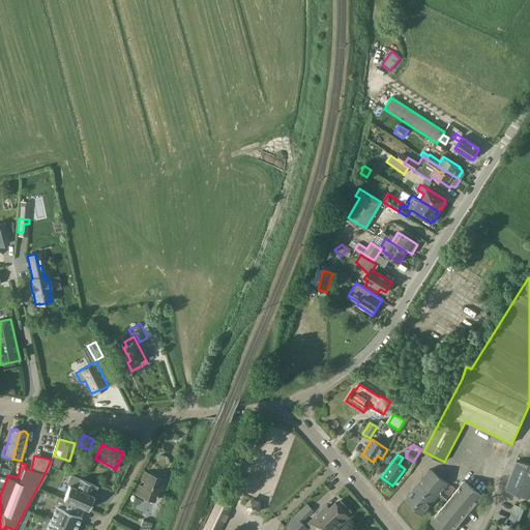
[(529,463),(517,461),(505,488),(505,489),(528,498),(529,493),(529,463)]
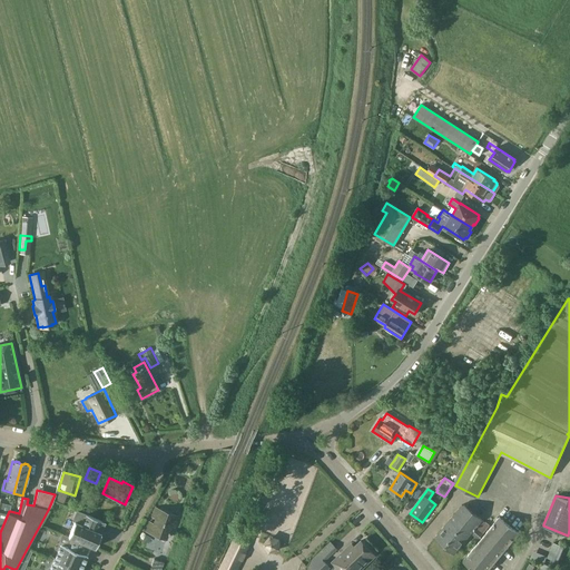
[(11,505),(0,502),(0,532),(9,511),(10,511),(11,505)]
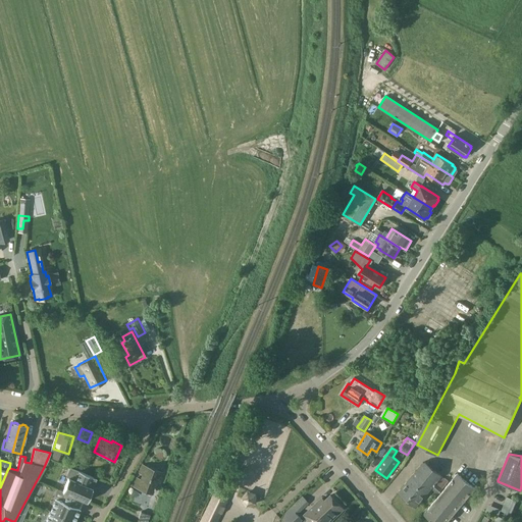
[(398,491),(416,507),(441,476),(424,461),(398,491)]
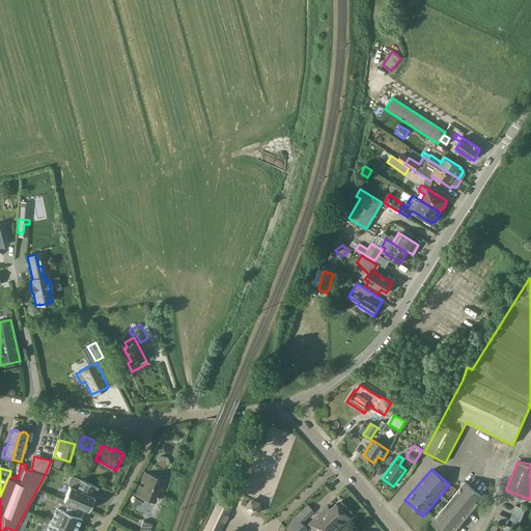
[(142,481),(145,482),(143,488),(140,486),(137,495),(155,502),(160,487),(164,490),(167,481),(145,473),(142,481)]
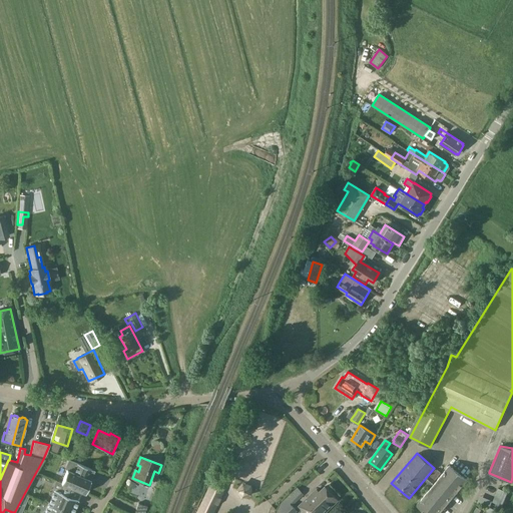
[(61,483),(64,484),(79,491),(85,493),(90,480),(87,479),(91,470),(77,463),(73,472),(66,470),(61,483)]
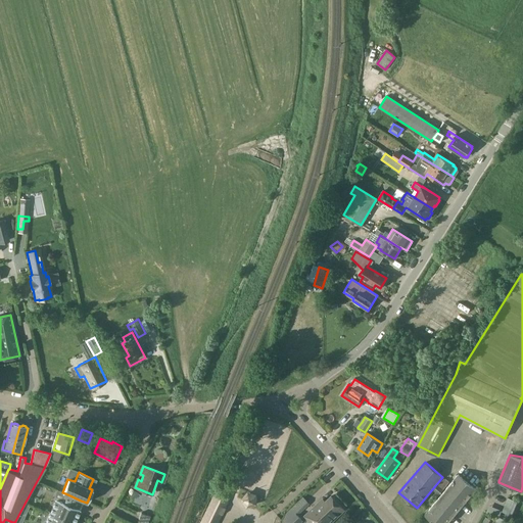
[(458,474),(425,514),(434,522),(437,522),(438,522),(446,522),(476,488),(458,474)]
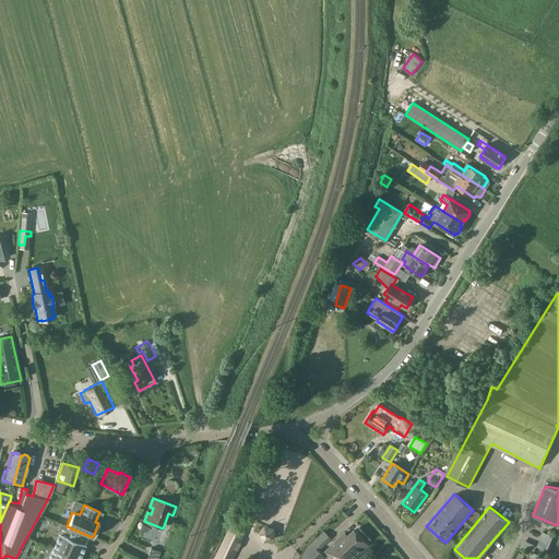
[(264,524),(258,534),(263,540),(275,537),(275,528),(264,524)]
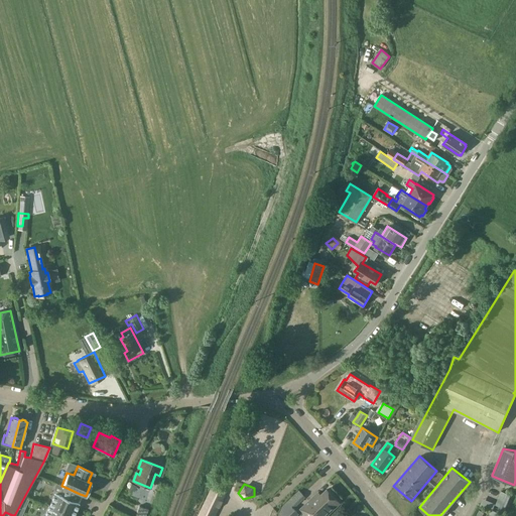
[(54,493),(49,506),(72,515),(73,515),(79,503),(76,502),(80,494),(65,487),(61,496),(54,493)]
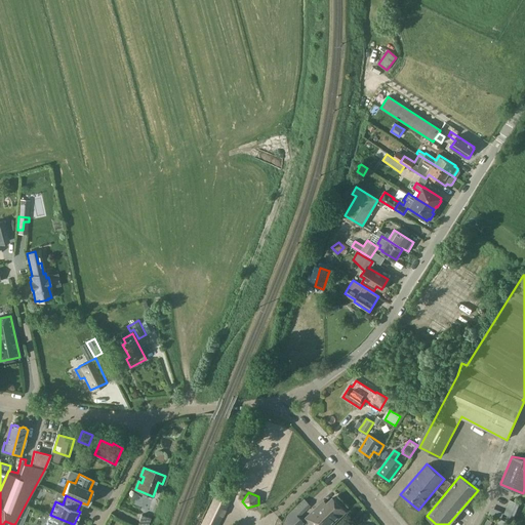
[(215,495),(201,524),(216,524),(229,501),(215,495)]
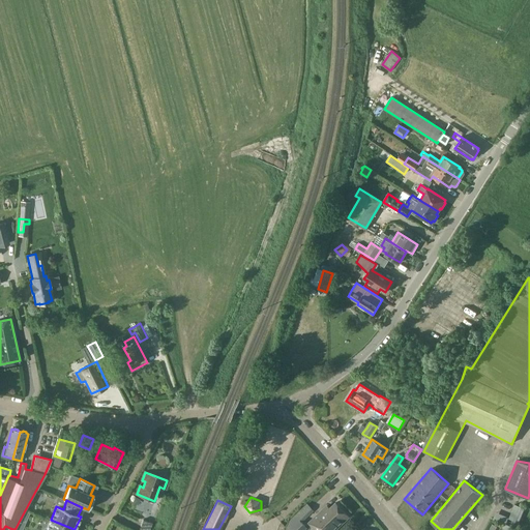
[(290,520),(288,528),(289,529),(303,529),(307,527),(302,522),(300,520),(312,508),(307,503),(295,514),(290,520)]
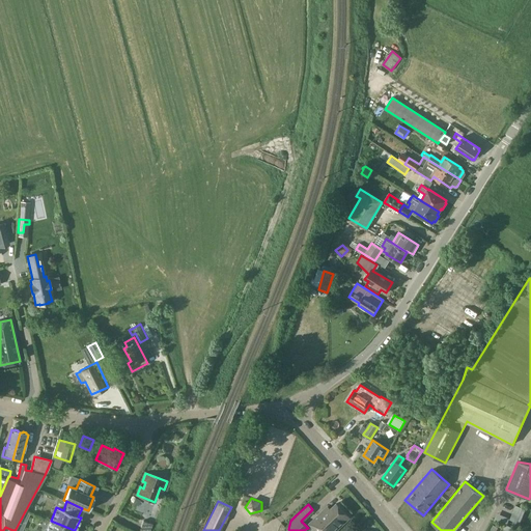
[(318,515),(310,524),(316,530),(335,530),(350,518),(336,504),(331,509),(328,506),(318,515)]
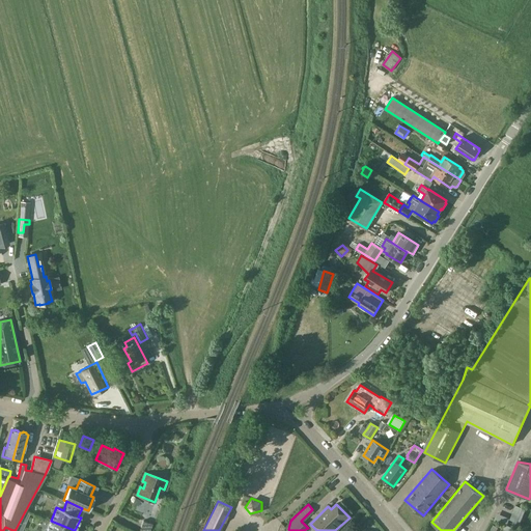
[(509,520),(516,523),(522,508),(515,505),(509,520)]
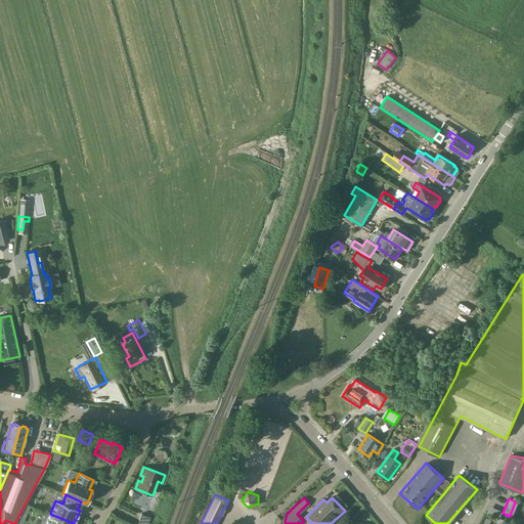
[(73,523),(50,514),(45,523),(73,523)]
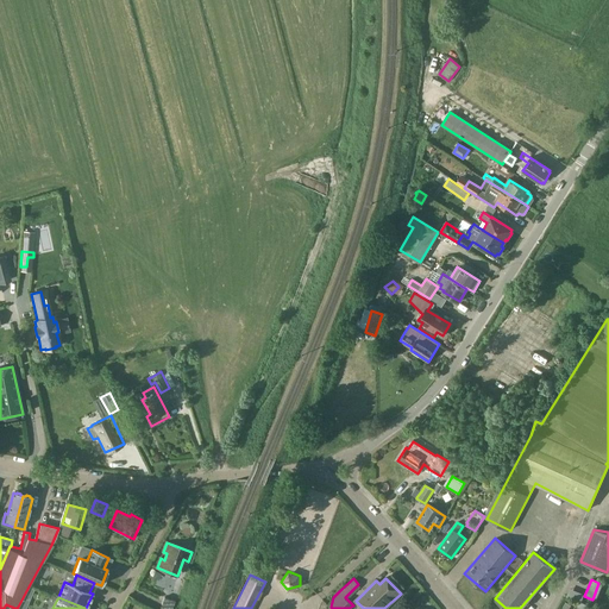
[(165,597),(162,606),(170,608),(173,608),(176,601),(165,597)]
